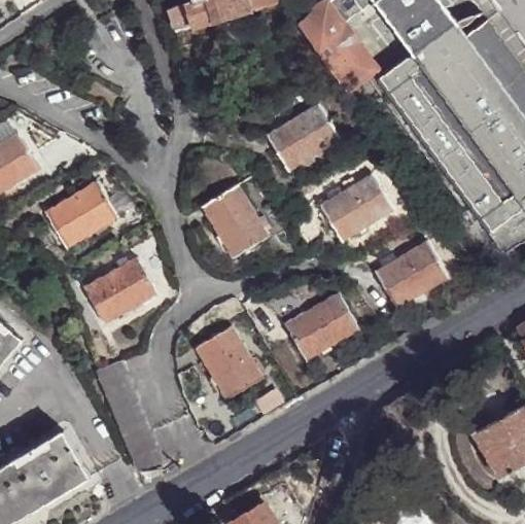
[(188,0),(189,0),(164,8),(176,47),(191,42),(188,27),(269,1),(267,0),(188,0)]
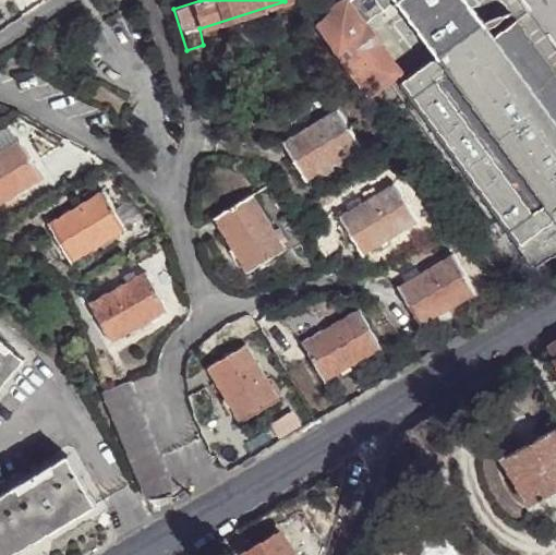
[(327,13),(313,24),(350,80),(364,99),(385,87),(496,241),(504,237),(529,272),(555,251),(555,86),(509,23),(480,45),(469,31),(431,60),(399,82),(358,26),(389,3),(394,0),(347,0),(334,12),(330,10),(327,13)]
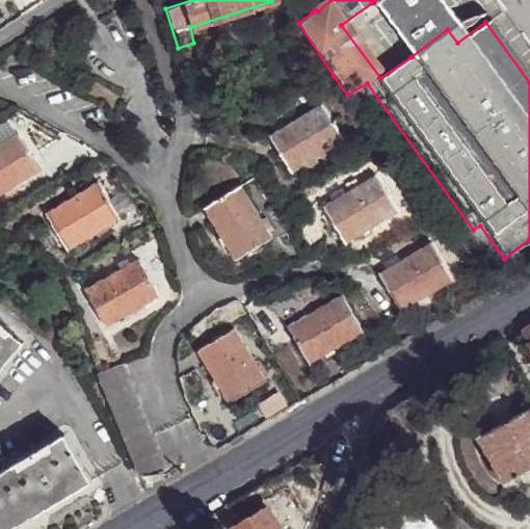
[(411,57),(447,29),(454,25),(435,0),(375,0),(371,3),(411,57)]
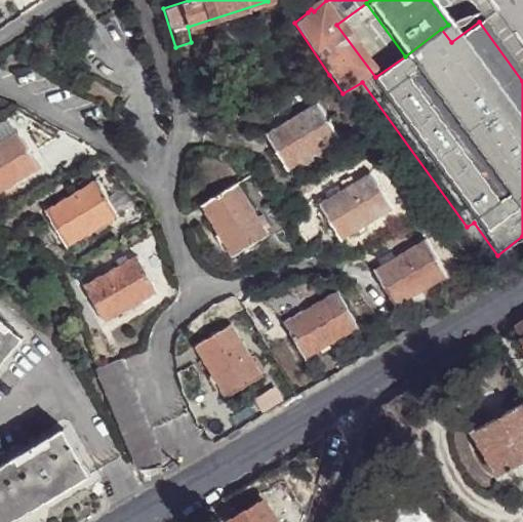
[(338,142),(316,105),(265,136),(287,171),(338,142)]
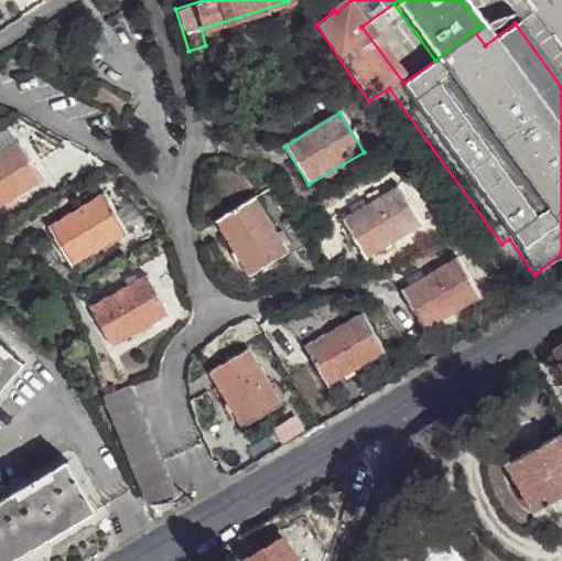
[(0,212),(44,185),(21,147),(0,159),(0,212)]
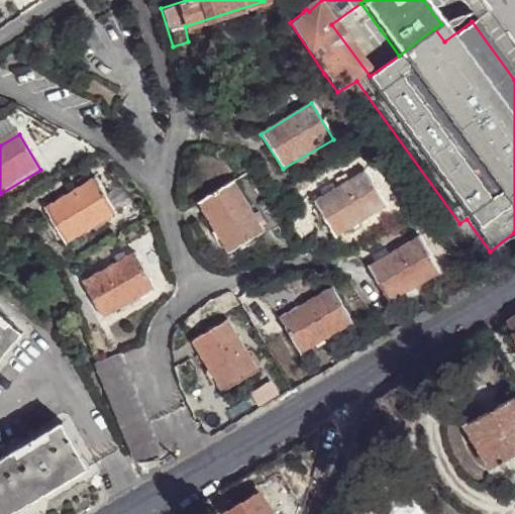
[(386,206),(366,173),(315,203),(334,236),(386,206)]
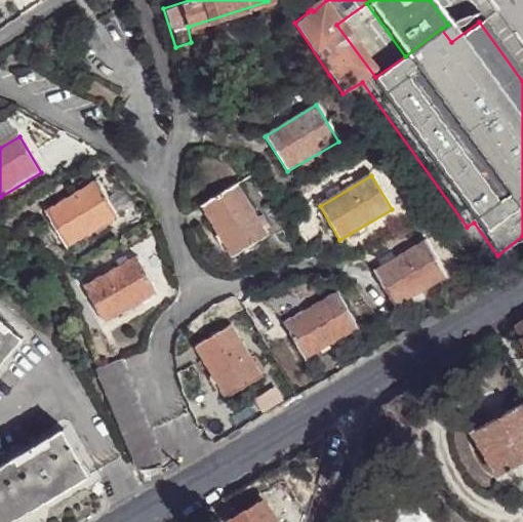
[(121,221),(98,184),(46,216),(68,251),(121,221)]
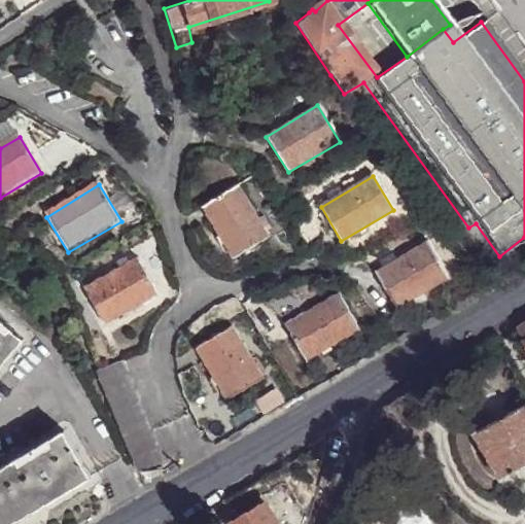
[(269,239),(238,186),(202,208),(233,259),(269,239)]
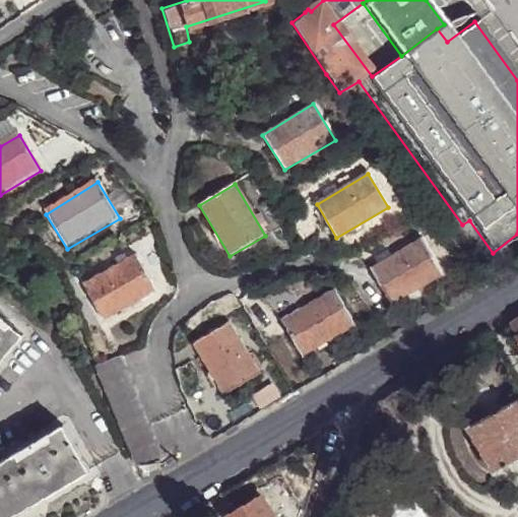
[(517,234),(493,253),(517,238),(517,234)]
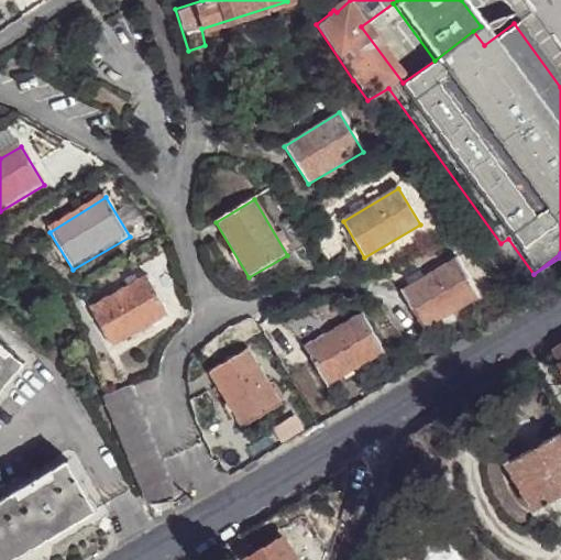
[(455,261),(400,292),(424,330),(477,299),(455,261)]
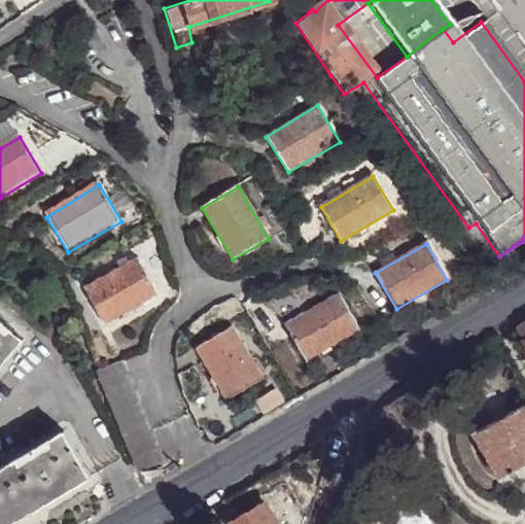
[(82,290),(102,325),(144,302),(155,294),(145,276),(136,259),(82,290)]
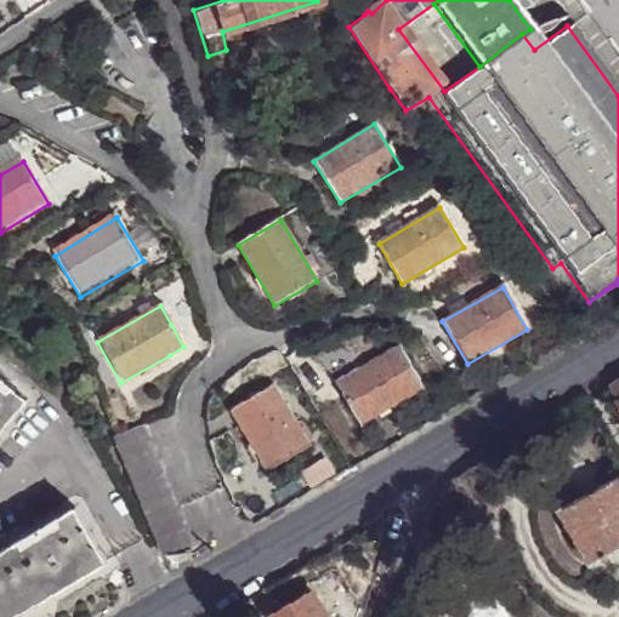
[(422,389),(397,348),(336,382),(361,426),(422,389)]
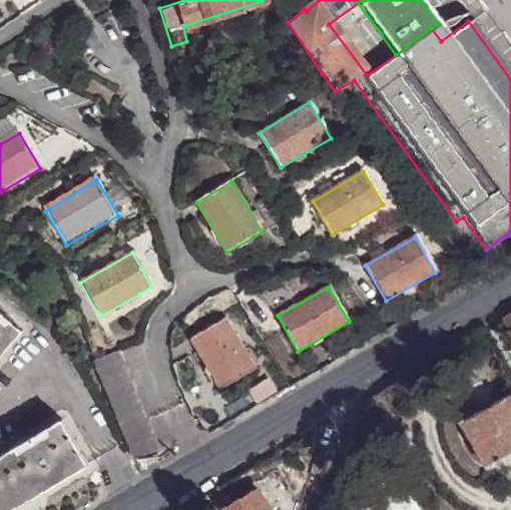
[(0,355),(20,331),(0,313),(0,355)]
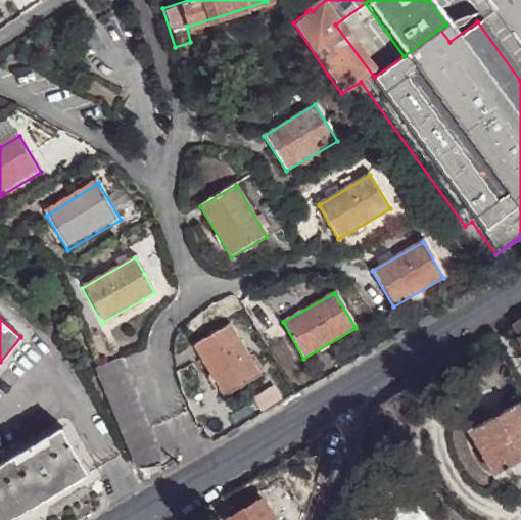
[(520,323),(510,330),(520,347),(520,323)]
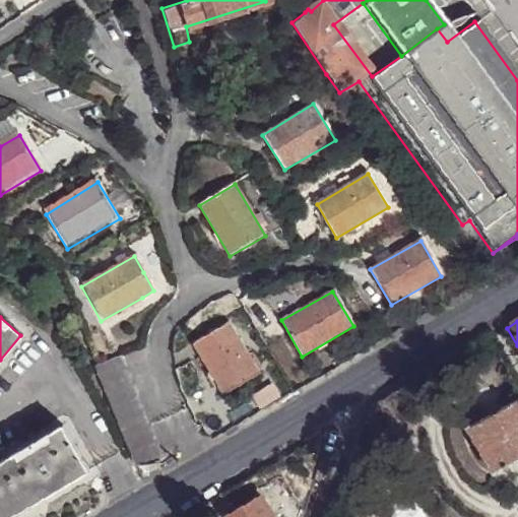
[(258,375),(229,323),(194,343),(222,395),(258,375)]
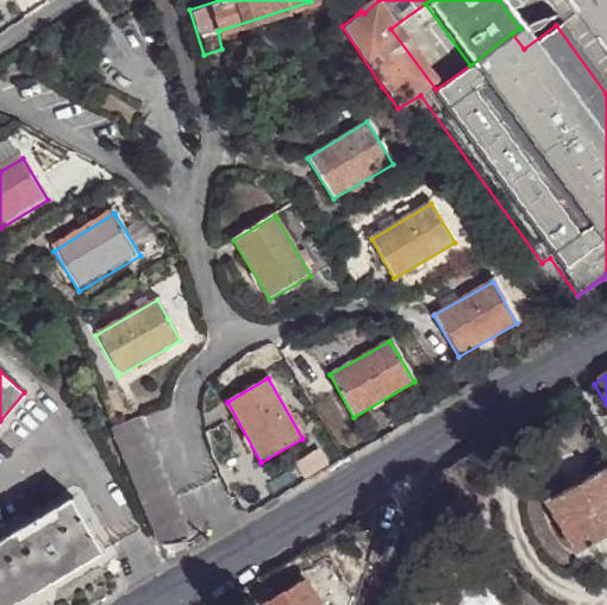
[(144,416),(113,427),(160,544),(189,531),(144,416)]
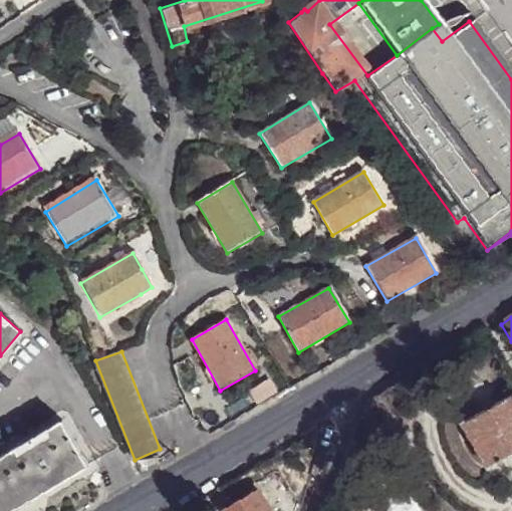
[(511,395),(463,423),(488,466),(511,453),(511,395)]
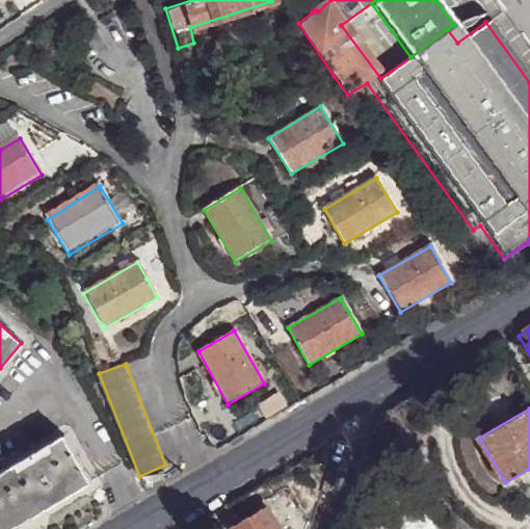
[(62,437),(0,473),(0,528),(11,528),(91,482),(62,437)]
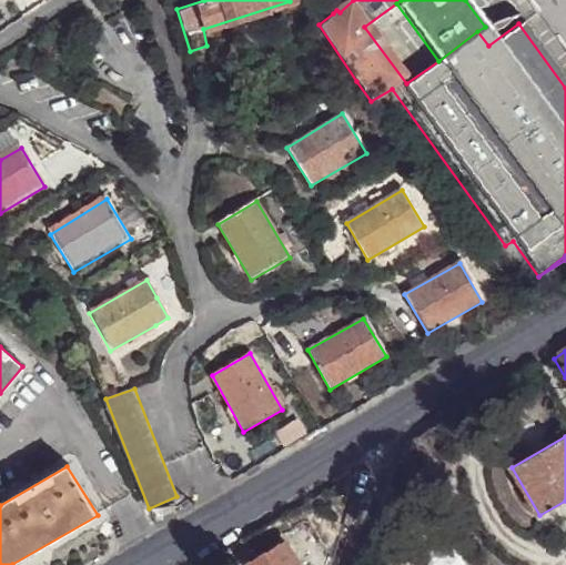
[(475,548),(467,538),(460,545),(468,554),(475,548)]
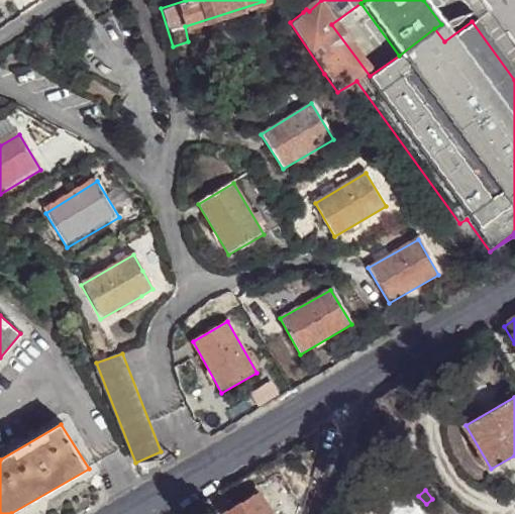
[(269,513),(256,494),(226,513),(269,513)]
